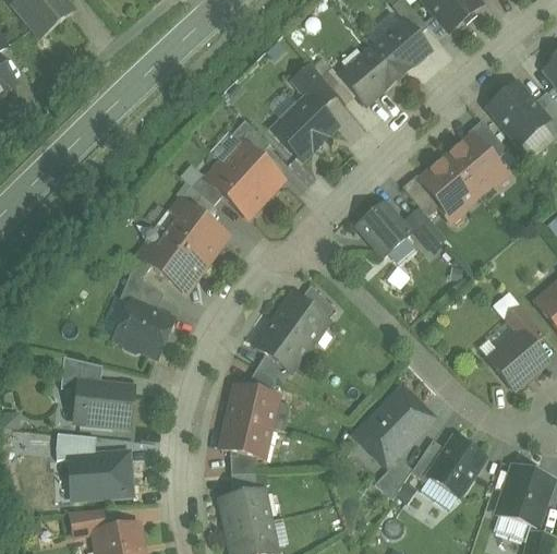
[(11,0),(8,2),(35,37),(67,13),(57,0),(11,0)]
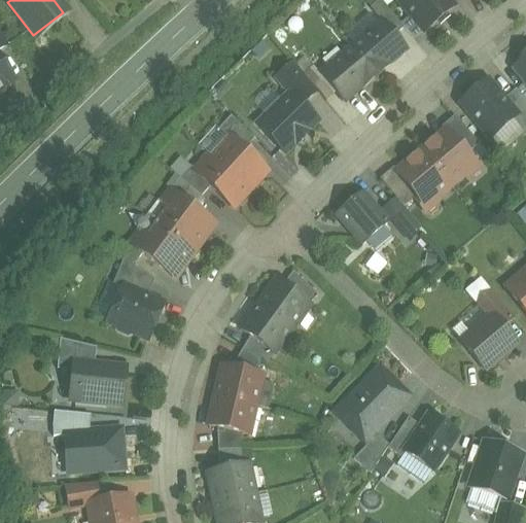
[(404,25),(382,0),(376,0),(370,5),(382,21),(383,20),(394,33),(404,25)]
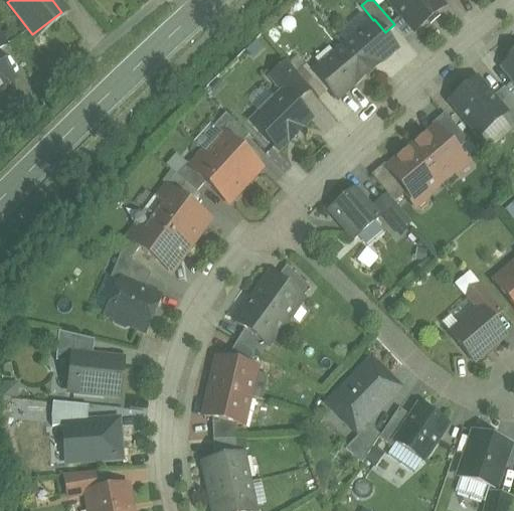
[(389,0),(413,28),(443,4),(439,0),(389,0)]
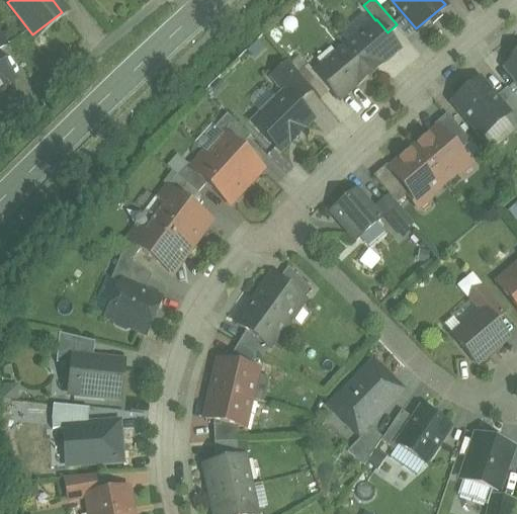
[(388,32),(376,19),(375,20),(345,46),(366,71),(398,45),(388,32)]
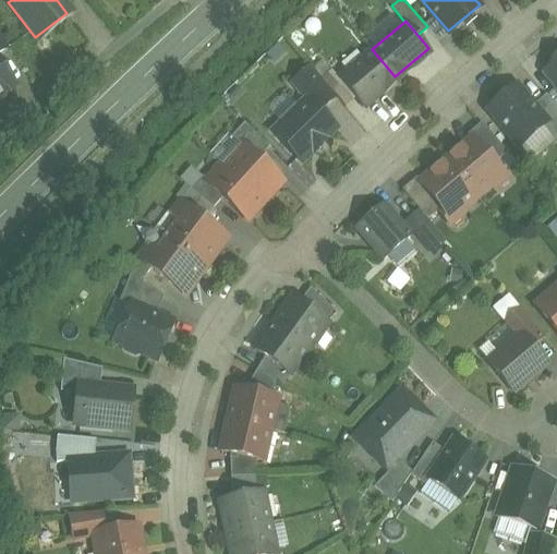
[(372,49),(339,77),(354,96),(362,104),(395,76),(372,49)]
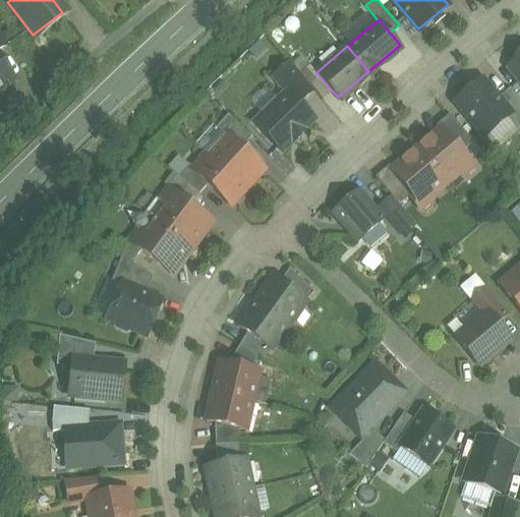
[(519,54),(508,65),(519,78),(519,54)]
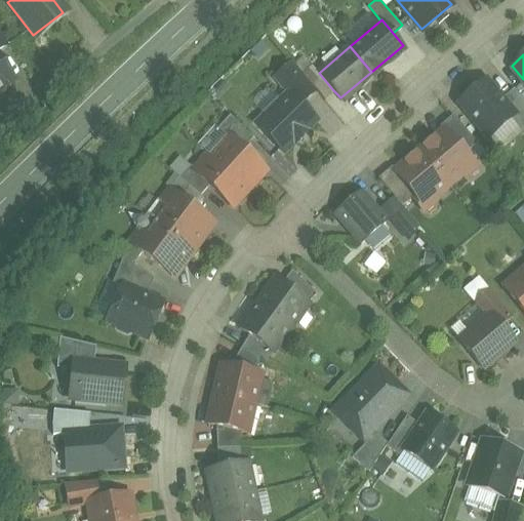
[(0,86),(13,78),(0,57),(0,86)]
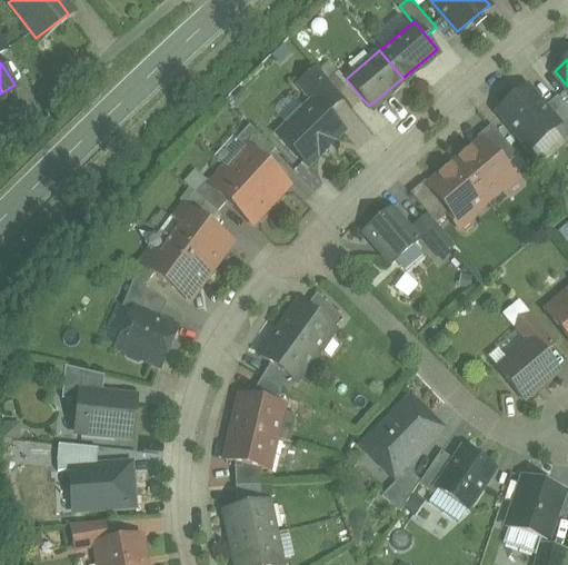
[(317,66),(297,82),(311,99),(312,99),(325,110),(342,96),(337,89),(317,66)]
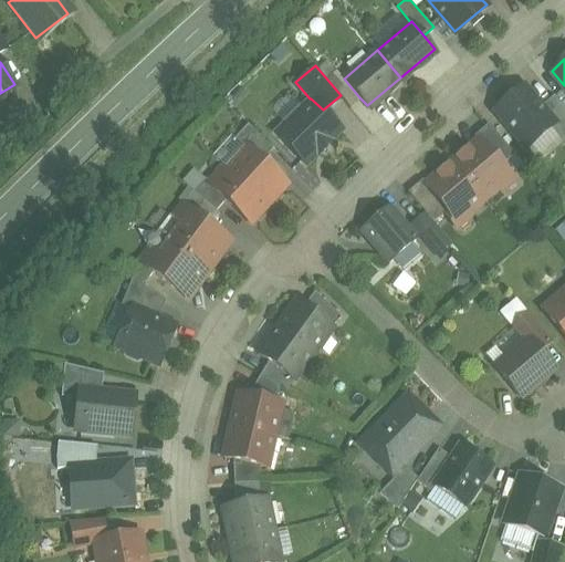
[(346,81),(335,89),(341,95),(349,105),(359,97),(346,81)]
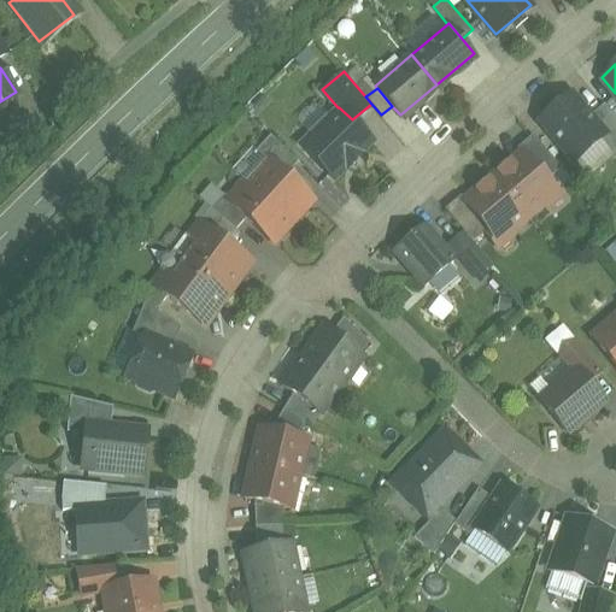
[(588,113),(569,92),(539,118),(574,159),(603,134),(604,133),(588,113)]
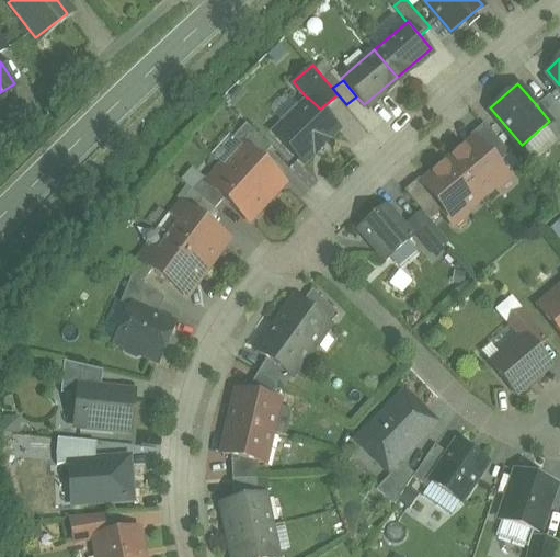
[(559,133),(559,105),(548,92),(535,103),(549,121),(548,122),(559,134),(559,133)]
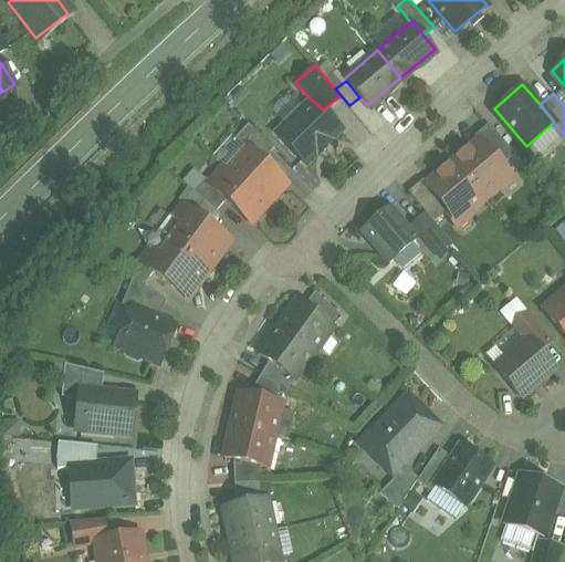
[(310,99),(301,108),(300,106),(284,121),(286,122),(275,132),(305,162),(316,151),(318,152),(330,141),(328,139),(339,127),(323,110),(311,99),(310,99)]
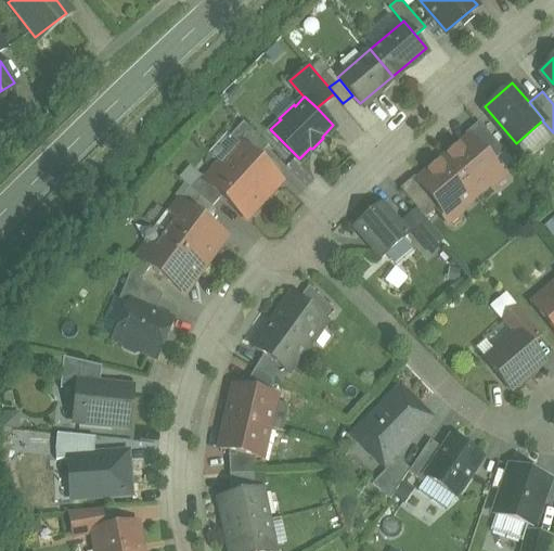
[(503,149),(478,118),(464,130),(468,136),(469,135),(490,159),(503,149)]
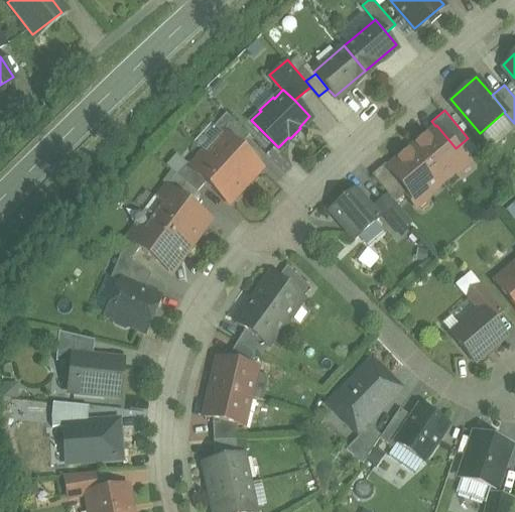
[(248,134),(225,111),(213,124),(222,132),(223,131),(238,145),(248,134)]
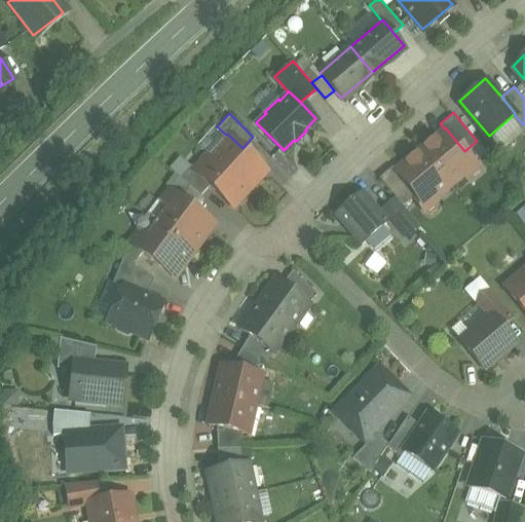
[(464,151),(445,127),(444,128),(427,143),(426,141),(418,147),(449,183),(463,171),(462,170),(473,160),(464,151)]
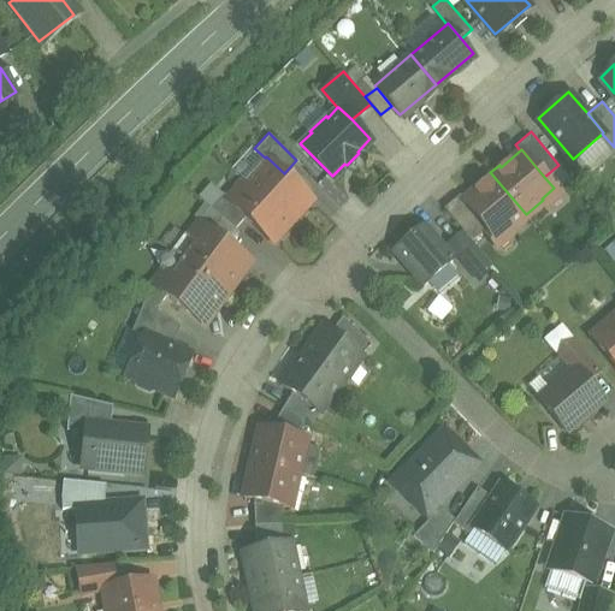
[(265,158),(254,170),(247,170),(235,184),(235,190),(229,197),(228,199),(244,215),(272,239),(283,226),(282,225),(284,221),(291,221),(301,211),(300,201),(306,194),(284,173),(266,156),(265,158)]
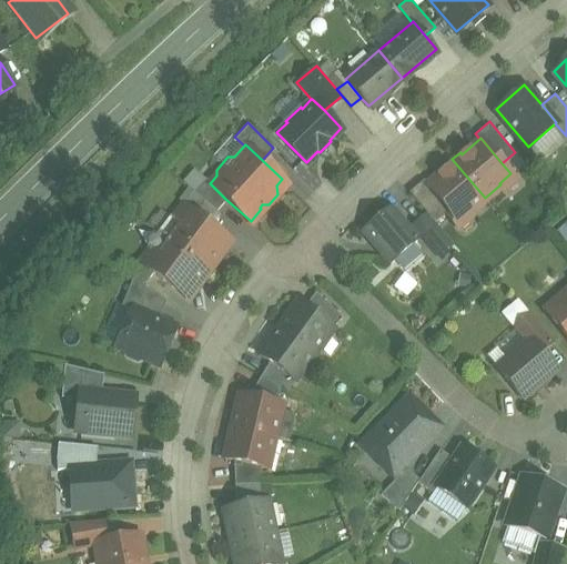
[(485,198),(452,159),(444,165),(445,168),(427,182),(426,183),(447,209),(456,219),(467,210),(468,211),(485,198)]
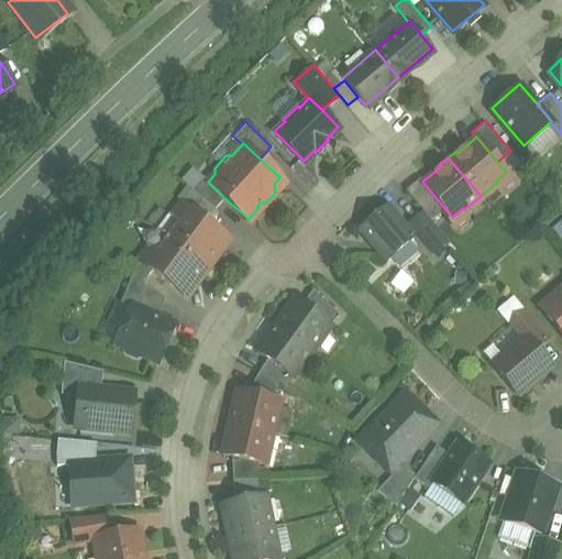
[(188,171),(182,178),(190,187),(198,179),(188,171)]
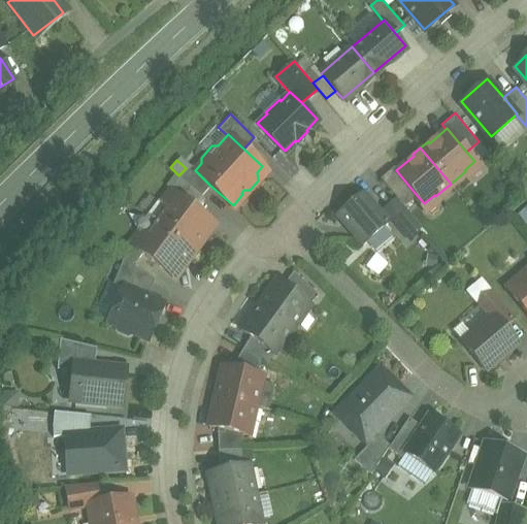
[(196,169),(190,164),(186,168),(178,175),(190,185),(200,195),(209,185),(195,170),(196,169)]
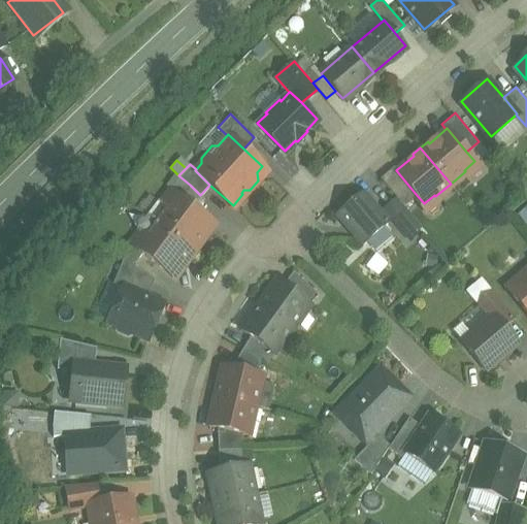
[(397,169),(393,165),(380,176),(396,196),(403,204),(416,194),(396,170),(397,169)]
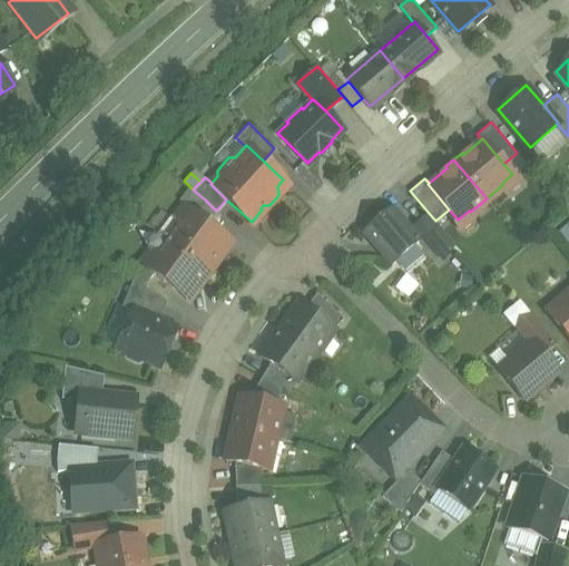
[(193,189),(183,204),(183,205),(195,213),(205,199),(193,189)]
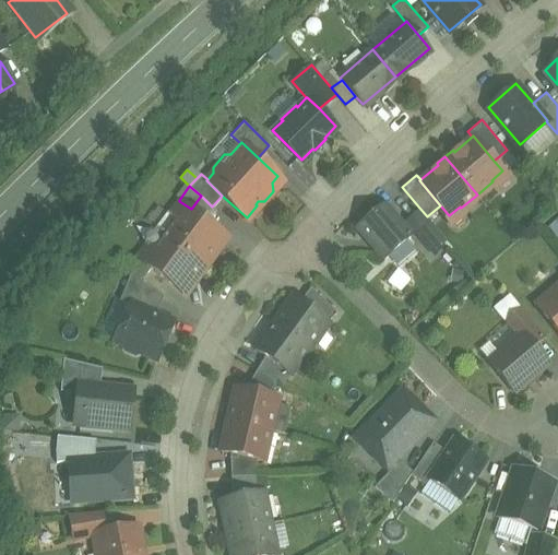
[(191,209),(179,201),(169,214),(166,212),(156,226),(155,225),(155,226),(205,263),(226,235),(191,209)]
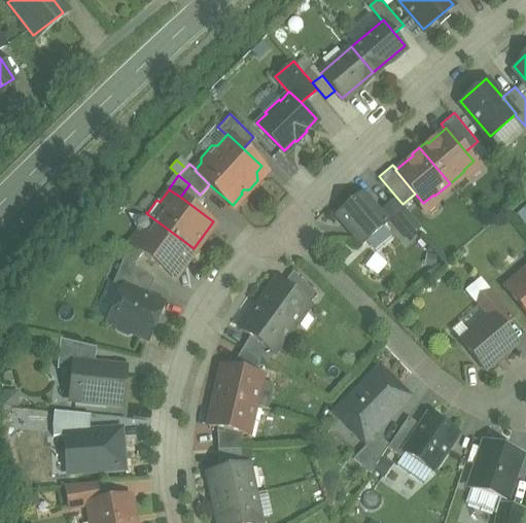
[(361,190),(337,212),(361,242),(387,220),(361,190)]
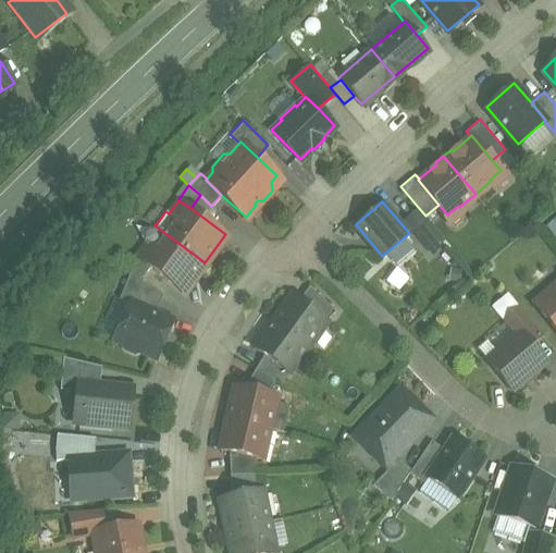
[(425,216),(418,207),(405,219),(430,248),(444,237),(425,216)]
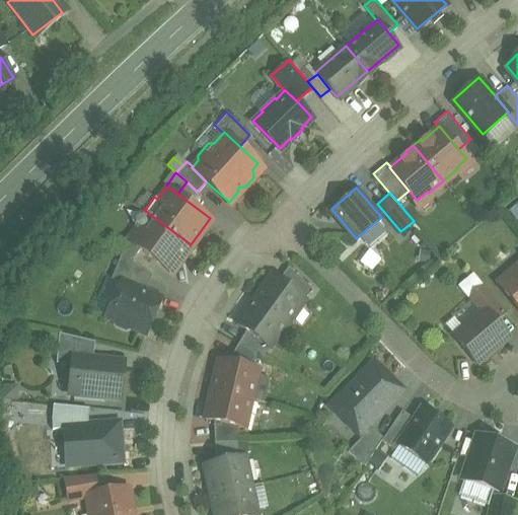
[(191,244),(144,210),(143,211),(144,211),(134,224),(137,226),(128,239),(139,247),(171,271),(191,244)]
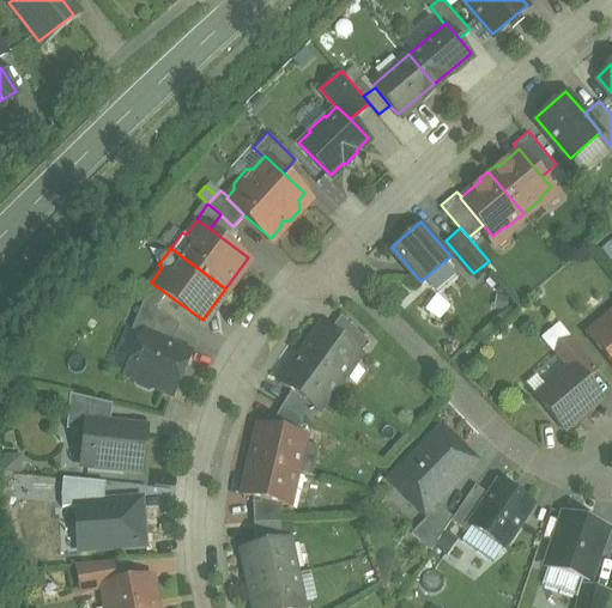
[(164,292),(151,283),(140,297),(143,299),(153,306),(164,292)]
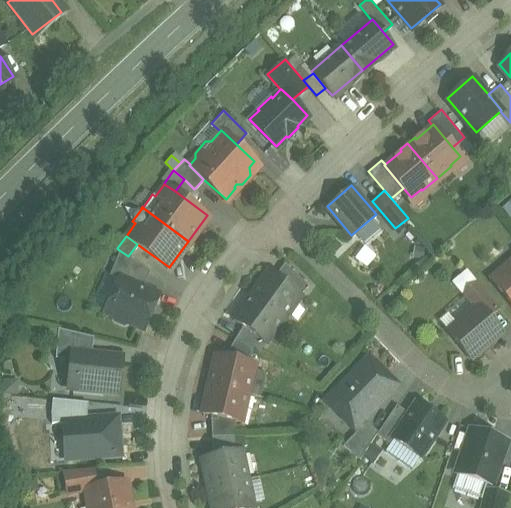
[(365,243),(356,255),(367,263),(376,251),(365,243)]
